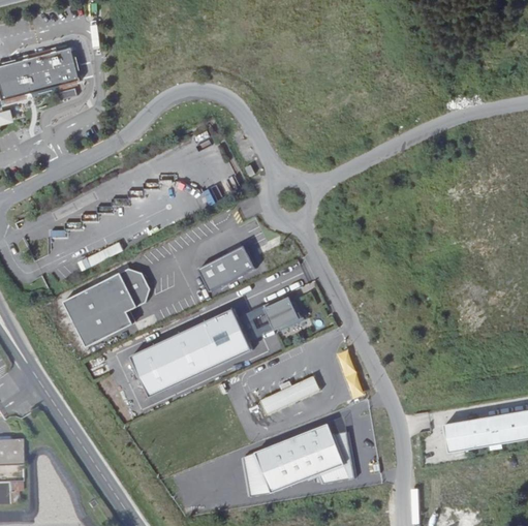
[(0,101),(79,81),(69,47),(54,51),(54,49),(50,50),(51,52),(26,58),(26,56),(22,57),(23,59),(0,64),(0,101)]
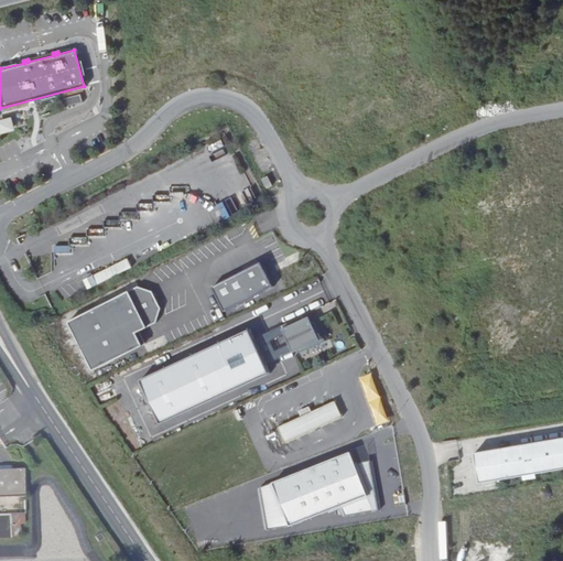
[(63,98),(65,106),(82,103),(79,94),(63,98)]
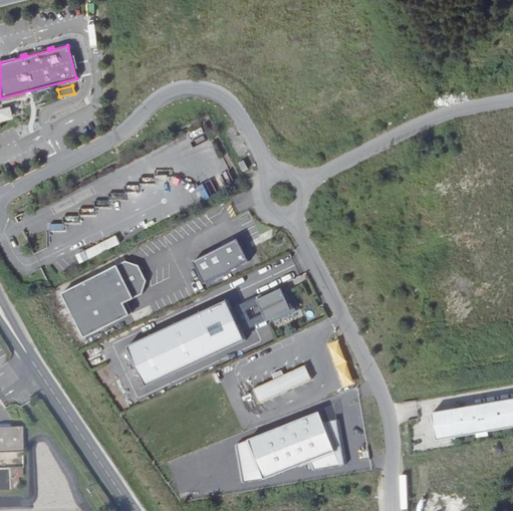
[(0,117),(11,115),(9,103),(0,105),(0,117)]
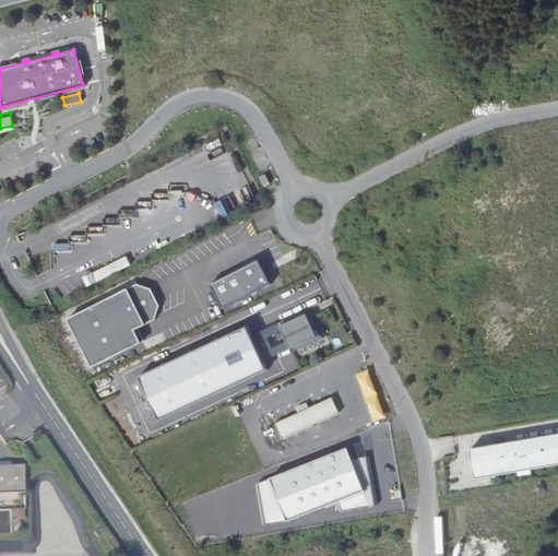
[(206,285),(218,309),(268,286),(257,261),(206,285)]
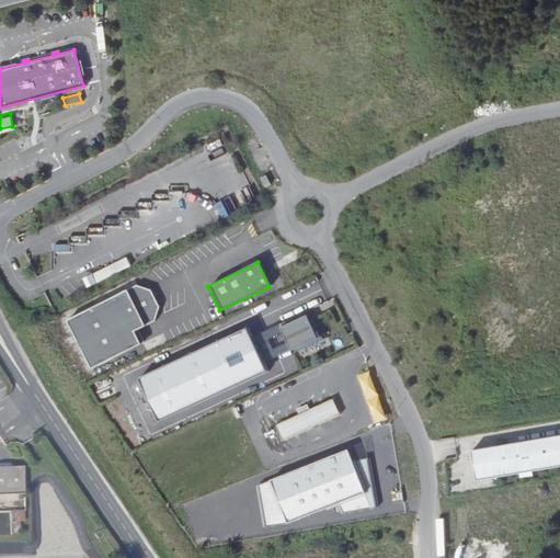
[(164,306),(156,288),(141,284),(72,320),(98,368),(147,343),(140,330),(160,320),(164,306)]
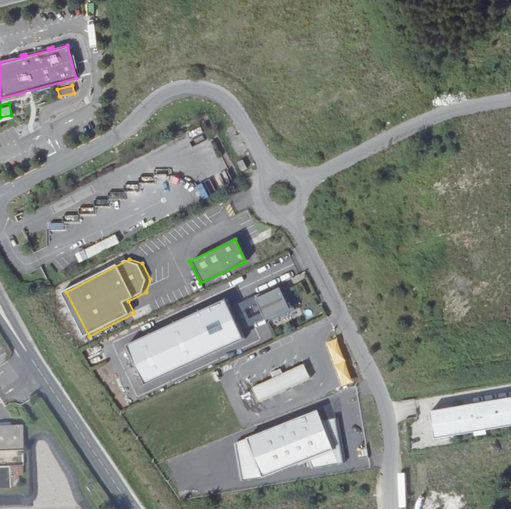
[(280,289),(261,299),(271,319),(291,309),(280,289)]
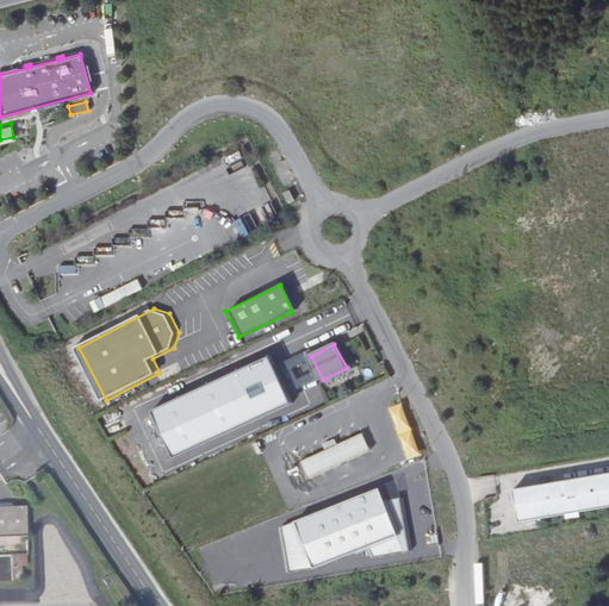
[(156,435),(278,374),(266,350),(144,412),(156,435)]
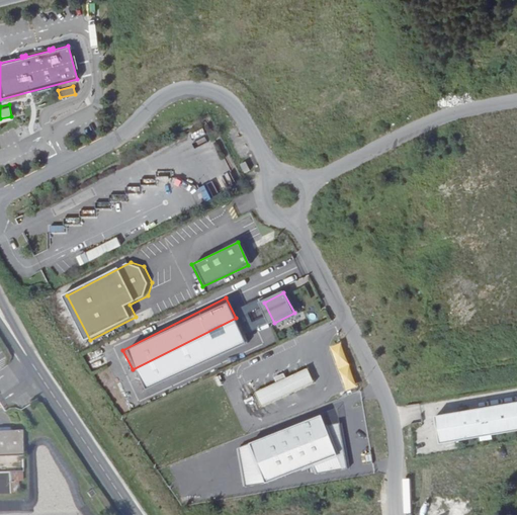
[(246,337),(236,318),(133,369),(143,391),(246,337)]
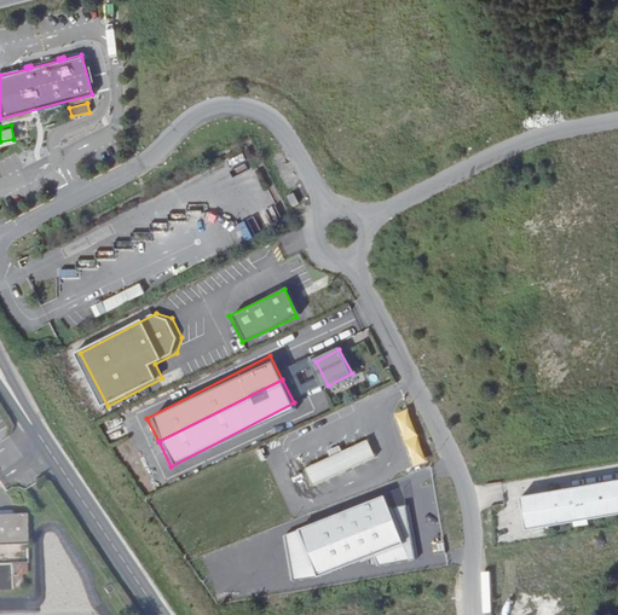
[(312,402),(325,398),(321,384),(306,389),(312,402)]
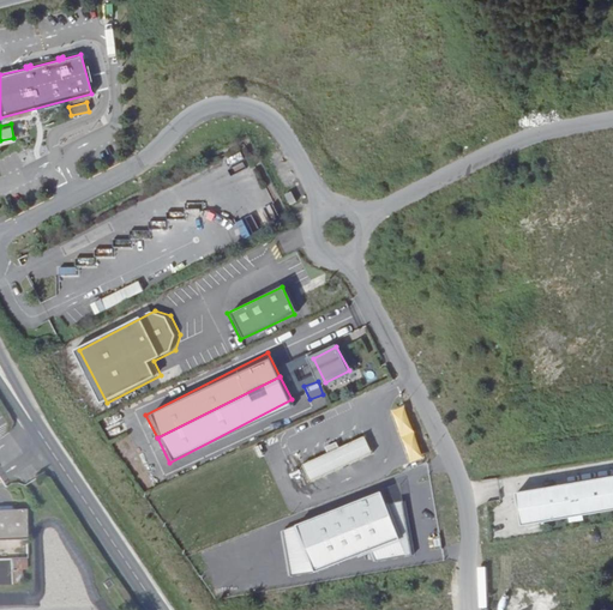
[(336,445),(343,463),(370,452),(362,434),(336,445)]
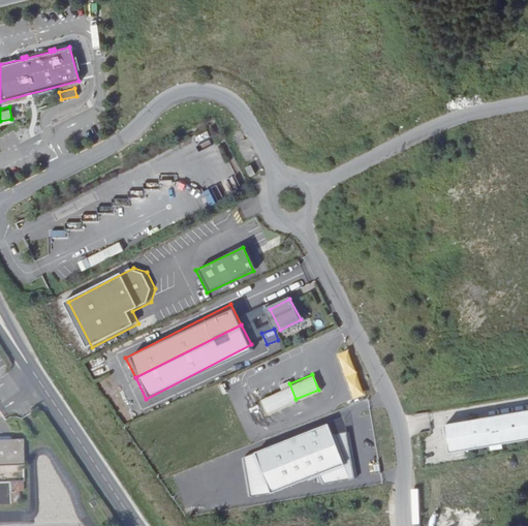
[(286,403),(296,399),(289,383),(288,378),(278,382),(280,388),(286,403)]
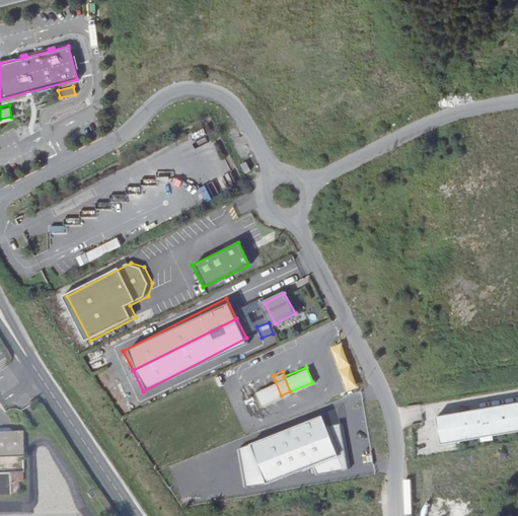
[(252,388),(259,403),(281,395),(275,380),(252,388)]
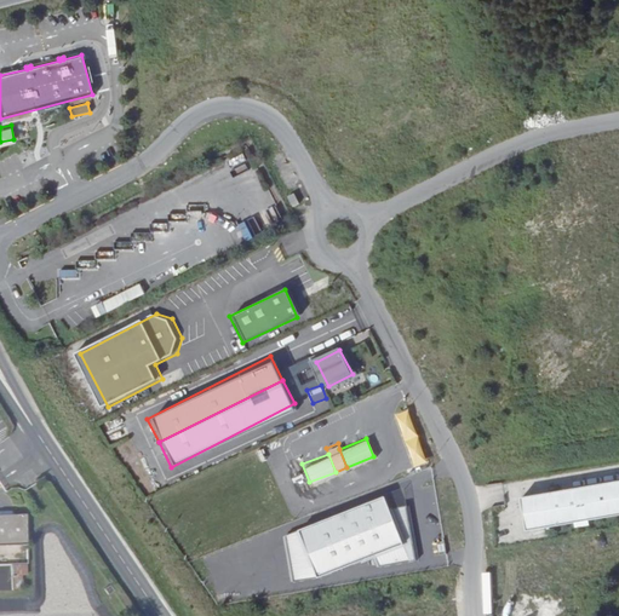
[(522,530),(532,529),(618,513),(618,479),(517,498),(522,530)]
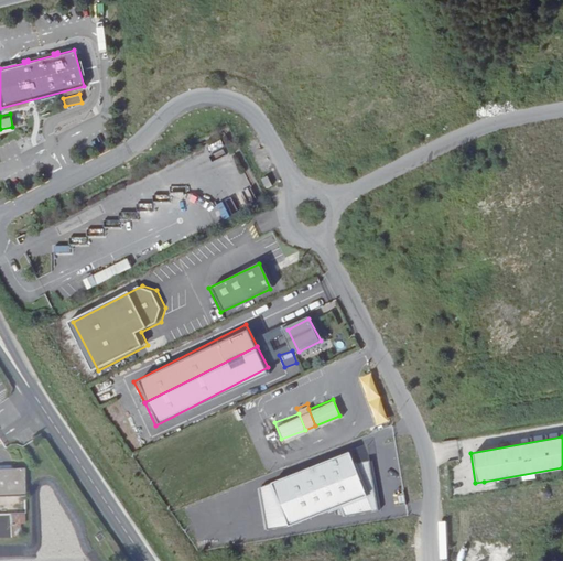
[(367,461),(364,444),(349,450),(353,463),(367,461)]
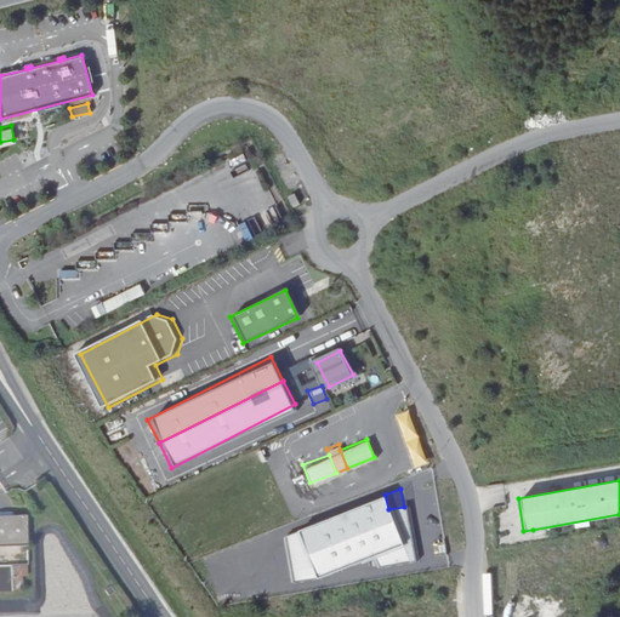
[(414,561),(404,507),(388,509),(385,495),(282,536),(290,584),(316,580),(371,556),(376,569),(414,561)]
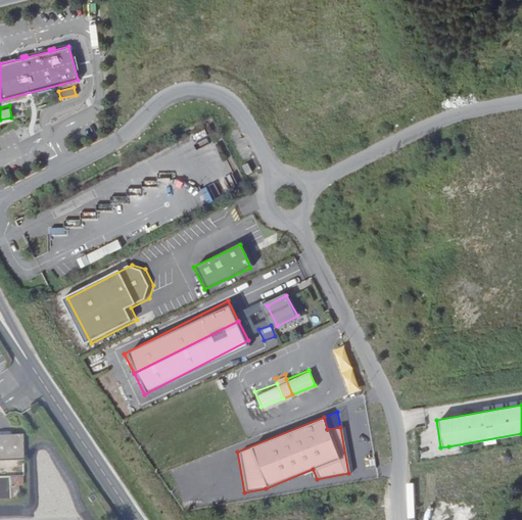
[(0,456),(17,456),(17,430),(0,430),(0,456)]
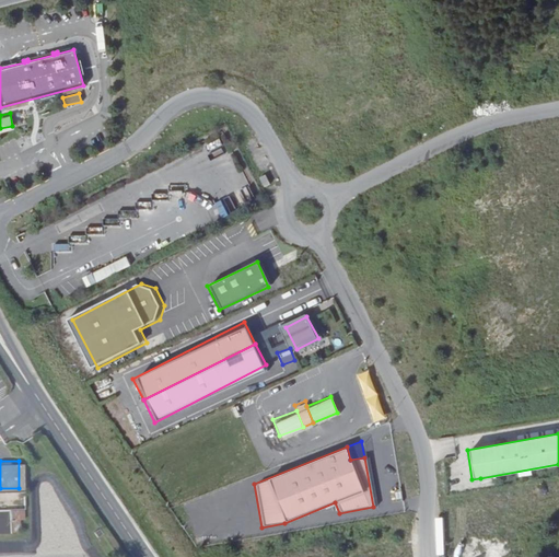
[(0,556),(94,556),(95,536),(0,536),(0,556)]
